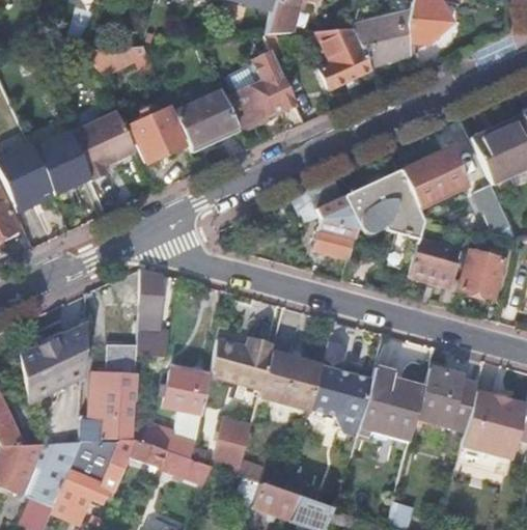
[(238,0),(275,10),(277,0),(238,0)]
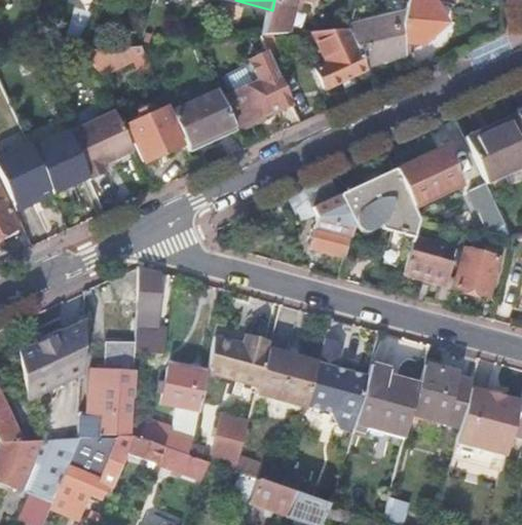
[(274,0),(272,10),(265,35),(291,33),(298,6),(300,0),(310,3),(317,4),(318,0),(274,0)]
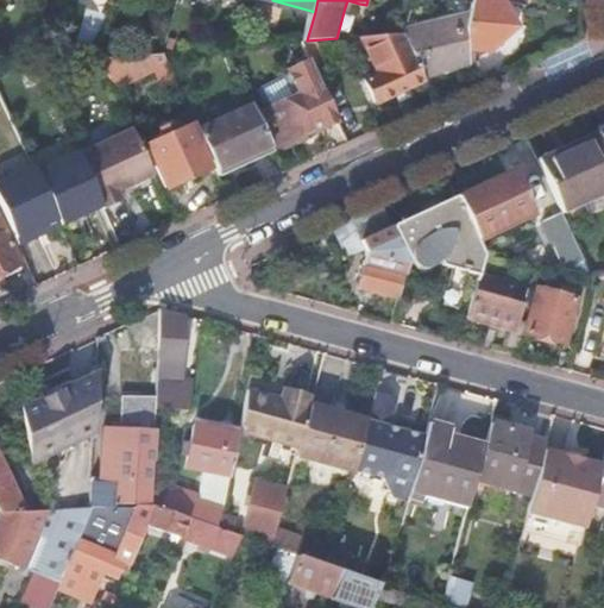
[(454,0),(450,20),(408,32),(419,56),(427,74),(473,62),(472,49),(469,29),(476,4),(464,0),(454,0)]
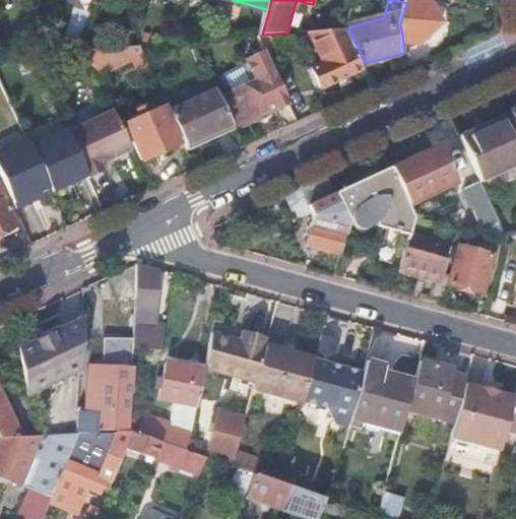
[(406,0),(406,3),(400,24),(403,42),(423,41),(423,27),(433,27),(433,19),(437,19),(437,3),(442,5),(444,0),(406,0)]
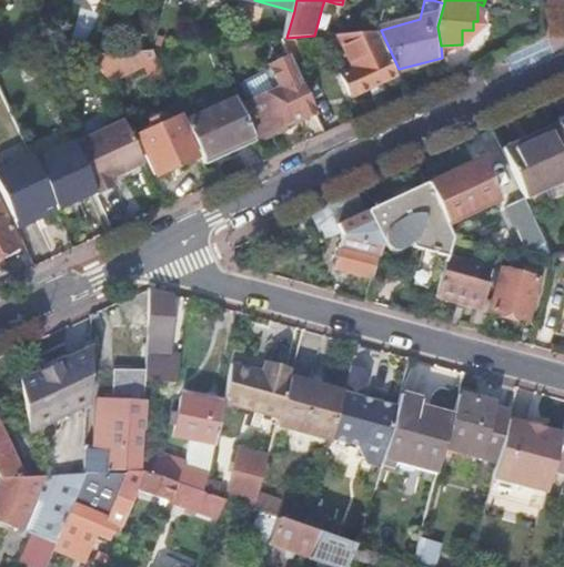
[(391,52),(381,30),(343,33),(358,67),(345,72),(355,94),(401,74),(399,69),(391,52)]
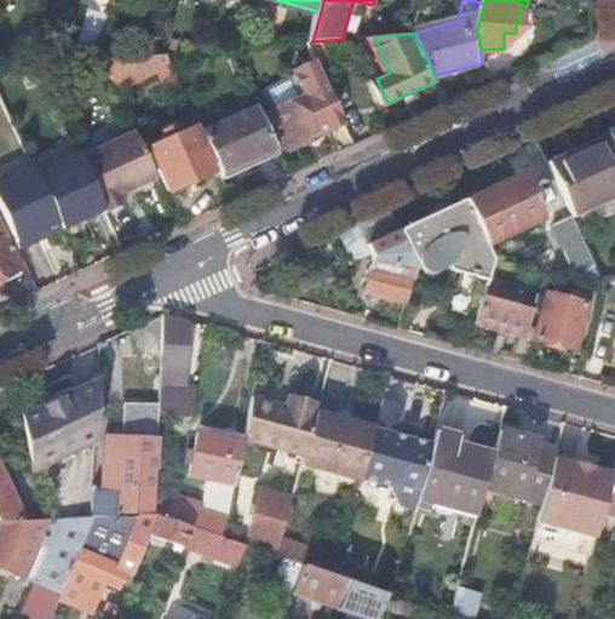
[(327,44),(314,45),(322,62),(323,66),(326,70),(337,66),(327,44)]
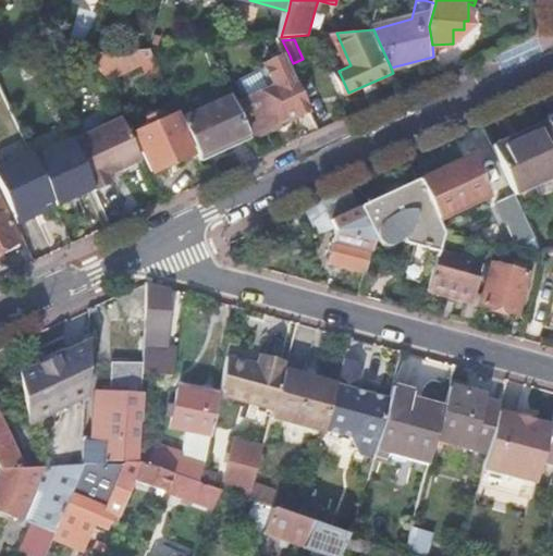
[(143,49),(96,52),(105,74),(124,65),(127,71),(149,62),(143,49)]
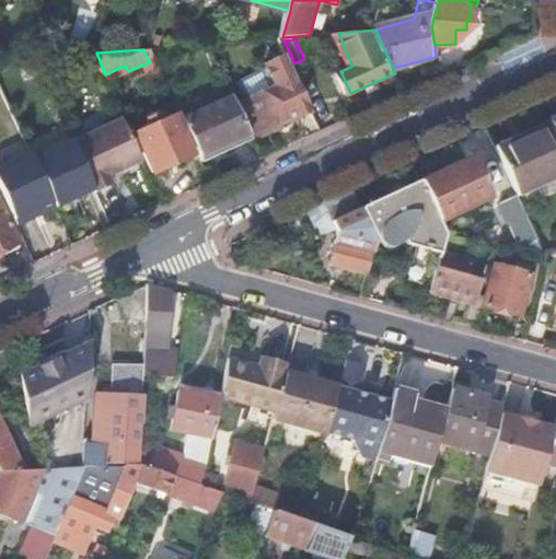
[(292,59),(291,56),(271,65),(278,80),(275,88),(245,101),(262,135),(316,111),(294,63),(292,59)]
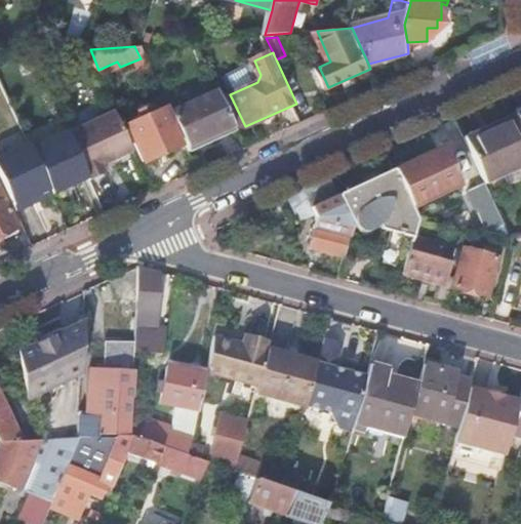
[(175,111),(191,146),(237,124),(222,89),(175,111)]
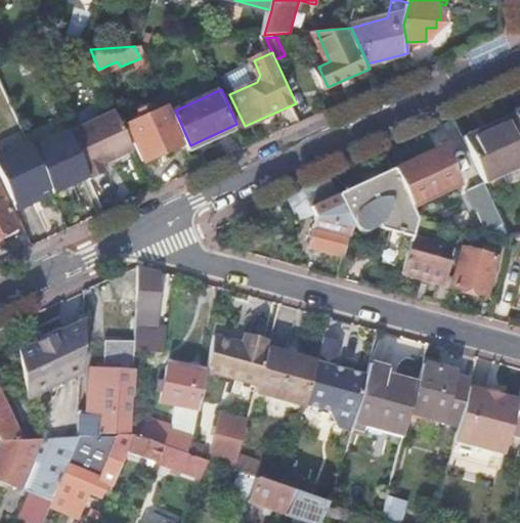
[(159,128),(136,138),(145,160),(183,143),(167,107),(153,115),(159,128)]
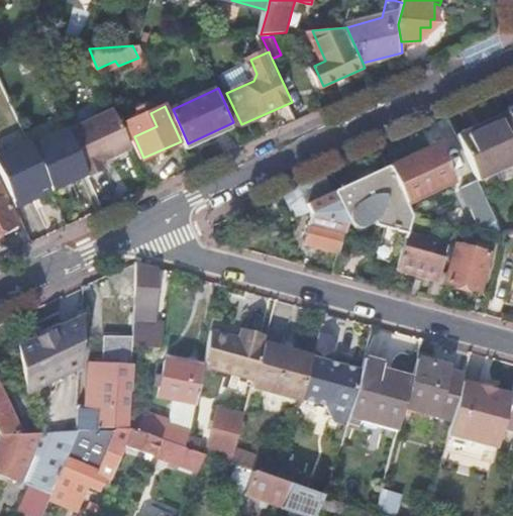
[(70,129),(91,177),(106,171),(103,162),(116,156),(133,147),(115,108),(70,129)]
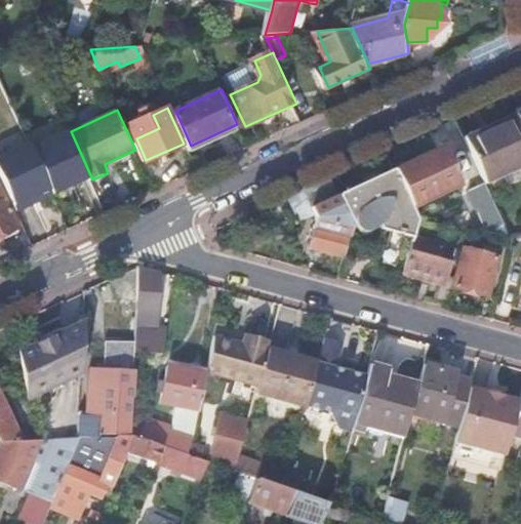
[(468,137),(488,185),(520,169),(520,117),(519,114),(468,137)]
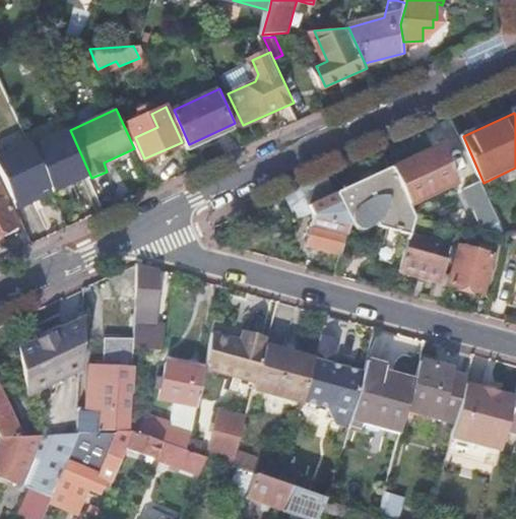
[(396,173),(410,204),(456,183),(440,146),(393,168),(396,173)]
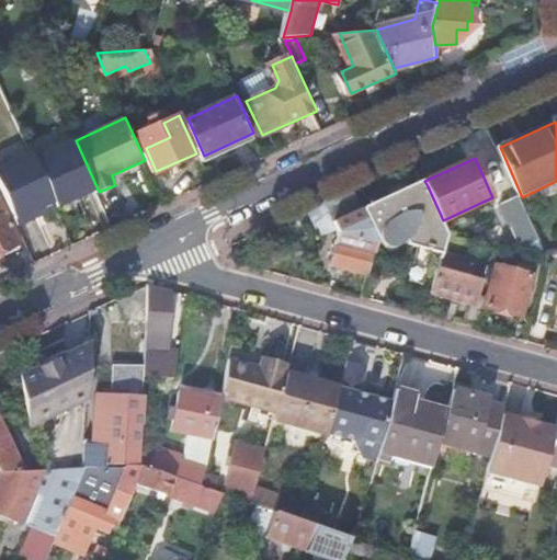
[(112,175),(115,185),(131,178),(126,169),(112,175)]
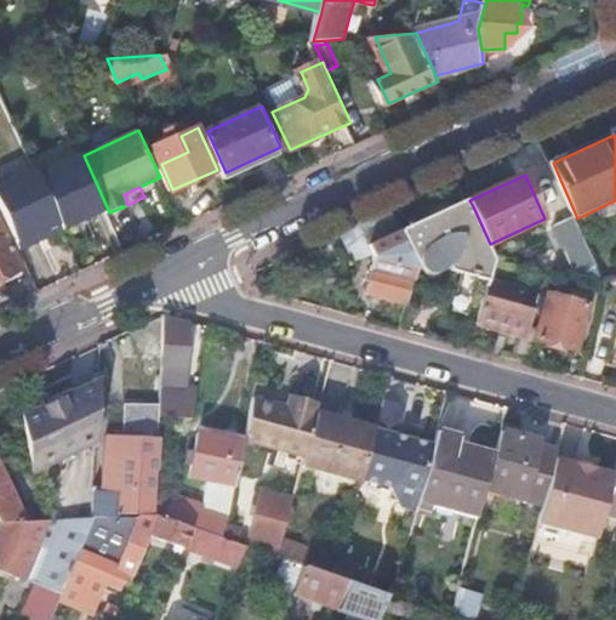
[(60,198),(15,219),(27,244),(43,237),(53,260),(96,239),(81,210),(68,216),(60,198)]
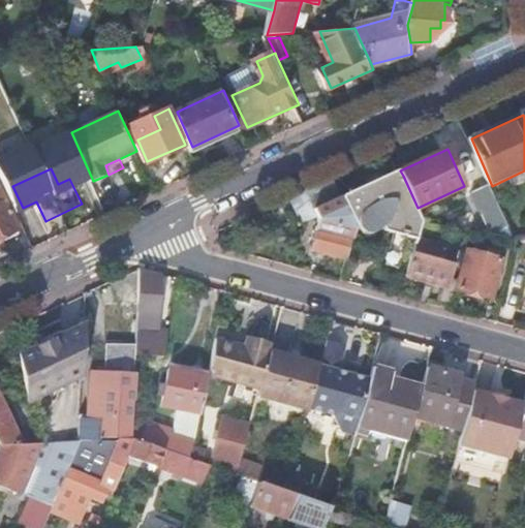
[(388,176),(344,195),(345,198),(359,225),(361,224),(365,229),(368,231),(370,233),(373,233),(375,233),(378,231),(379,231),(387,226),(389,229),(419,238),(424,220),(418,208),(403,176),(391,181),(388,176)]
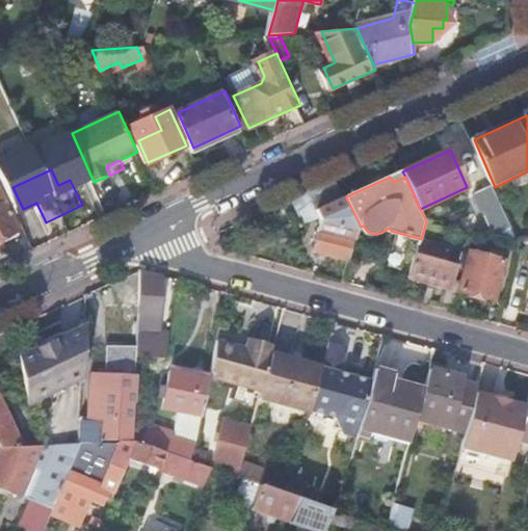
[(0,182),(0,239),(22,230),(0,182)]
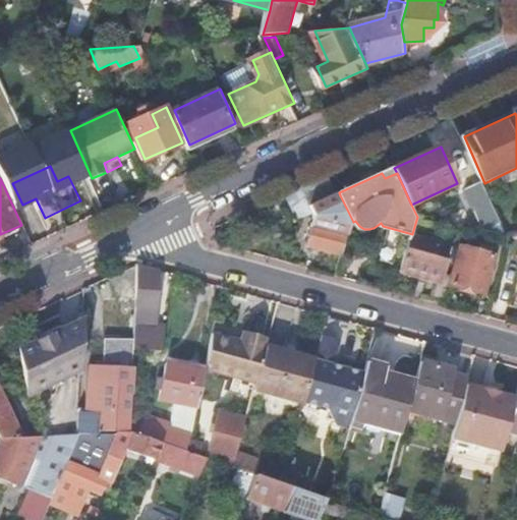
[(305,186),(292,192),(303,217),(317,211),(305,186)]
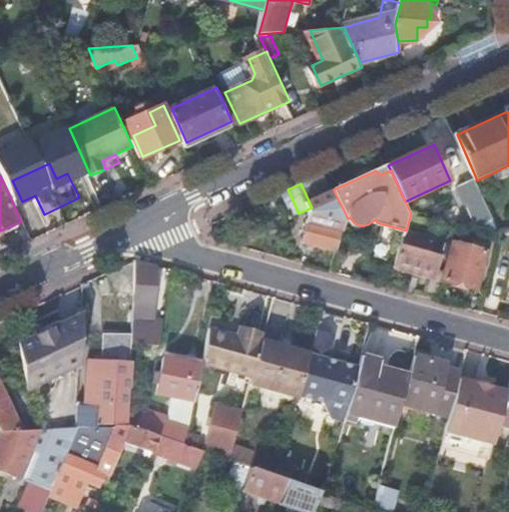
[(500,228),(479,183),(468,189),(484,225),(500,228)]
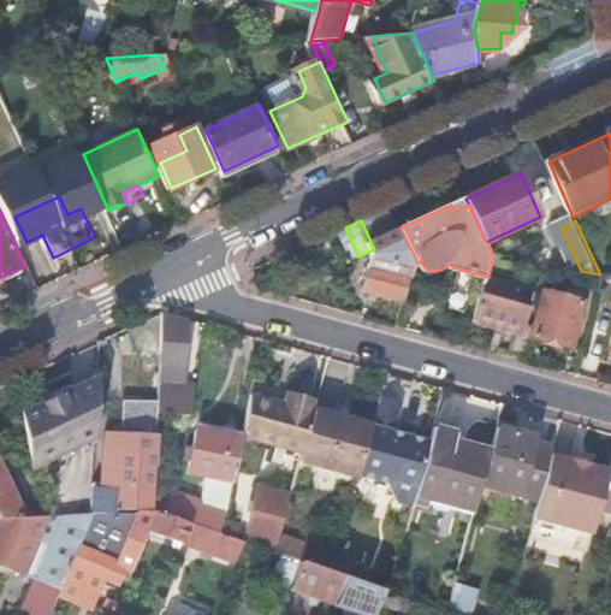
[(368,290),(407,302),(417,262),(402,231),(387,238),(385,254),(378,252),(368,290)]
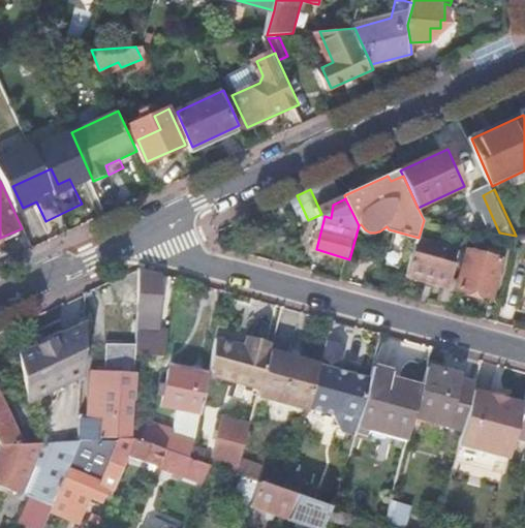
[(422,236),(419,247),(444,254),(448,243),(422,236)]
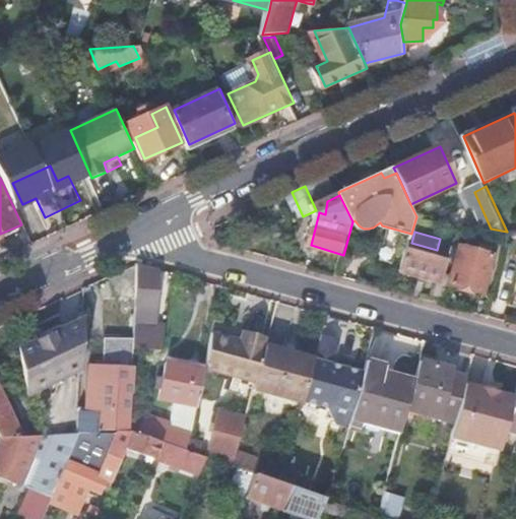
[(515,233),(513,233),(500,280),(514,284),(515,280),(515,233)]
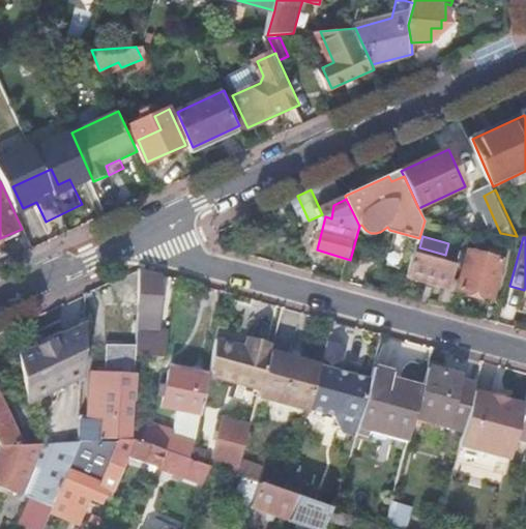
[(466,265),(460,289),(494,298),(506,254),(499,252),(497,257),(470,250),(466,265)]
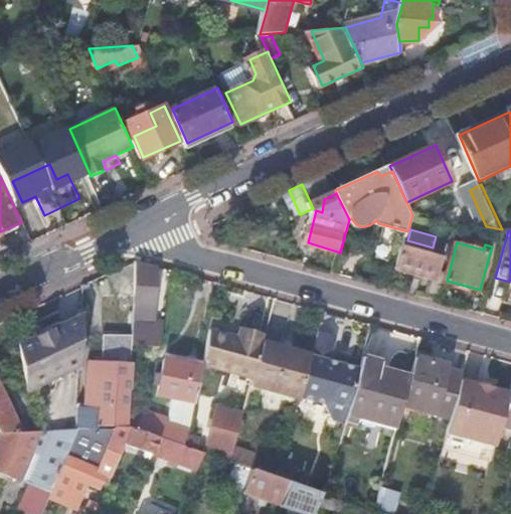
[(404,244),(398,268),(434,277),(428,297),(441,300),(447,281),(453,258),(404,244)]
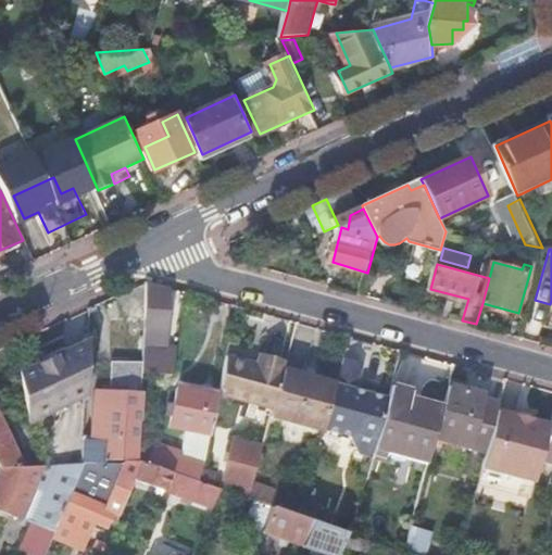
[(150,280),(149,281),(147,317),(145,361),(143,373),(178,375),(179,345),(170,344),(174,287),(150,280)]
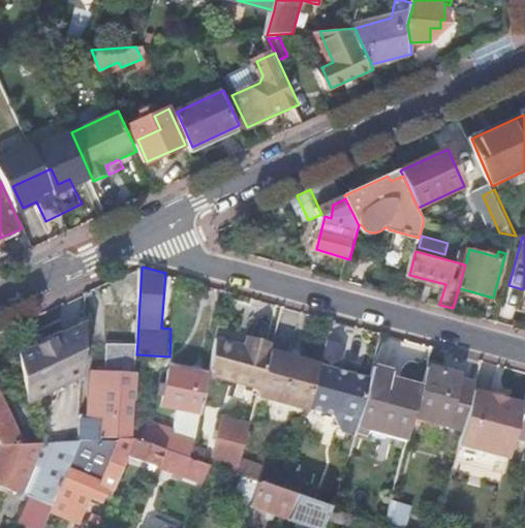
[(109,342),(137,343),(140,302),(112,300),(109,342)]
